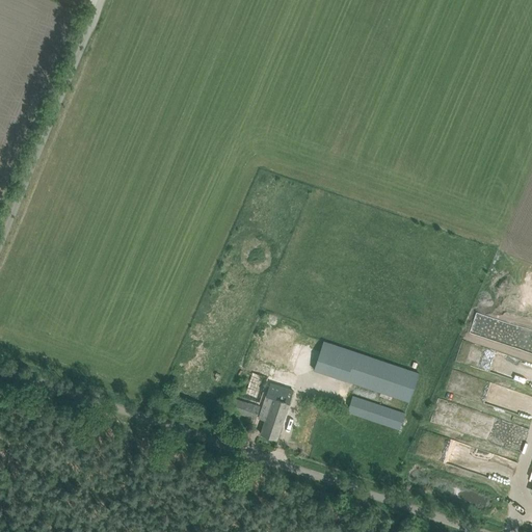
[(420,373),(324,341),(315,370),(346,380),(346,381),(409,403),(420,373)]
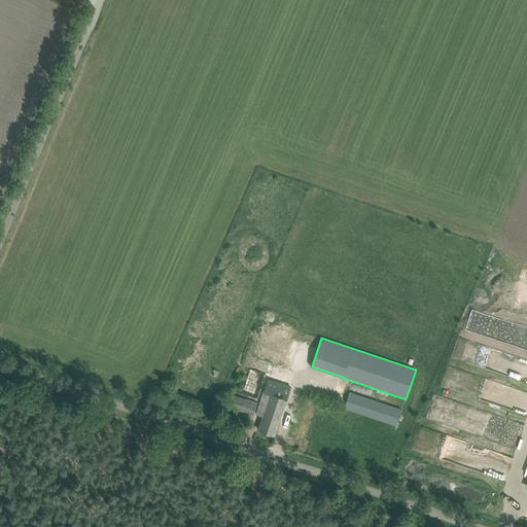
[(242,393),(257,398),(266,374),(250,369),(242,393)]
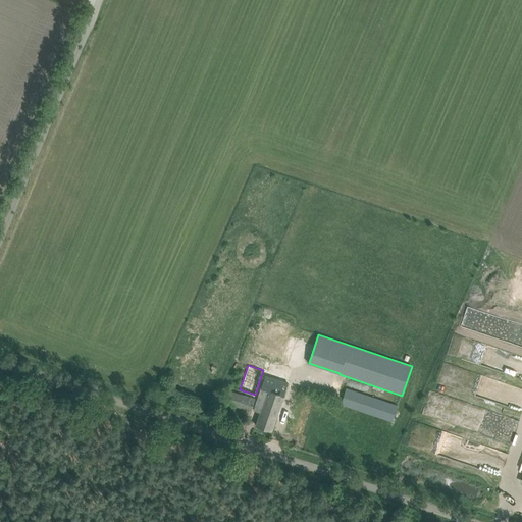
[(261,411),(260,414),(257,424),(272,429),(289,382),(267,375),(255,409),(261,411)]
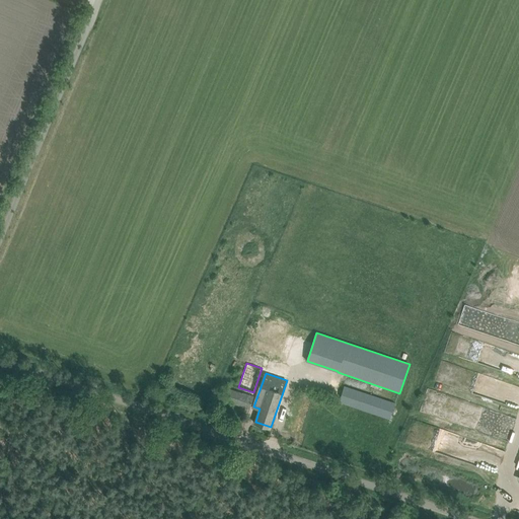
[(340,390),(343,391),(339,401),(390,419),(395,402),(342,384),(340,390)]
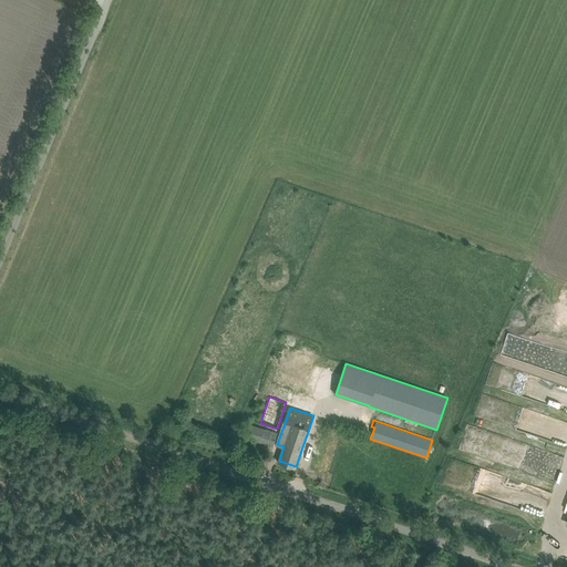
[(249,423),(248,426),(245,436),(274,446),(278,433),(249,423)]
